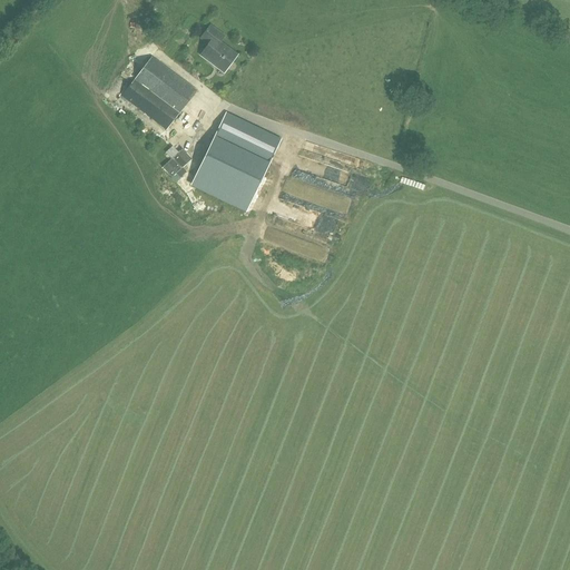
[(224,37),(210,27),(202,38),(209,43),(202,56),(224,72),(236,55),(219,42),(224,37)]
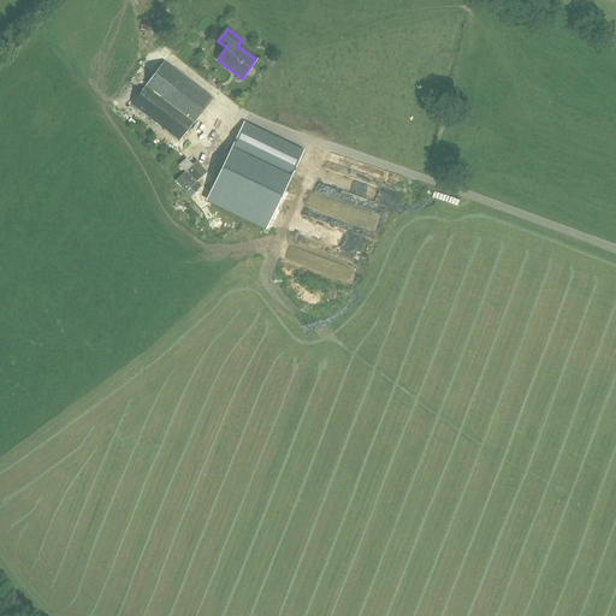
[(214,98),(165,60),(148,83),(196,119),(214,98)]
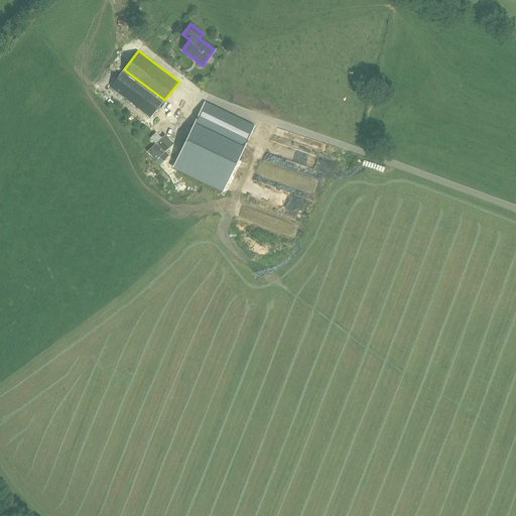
[(164,100),(124,70),(110,88),(150,117),(164,100)]
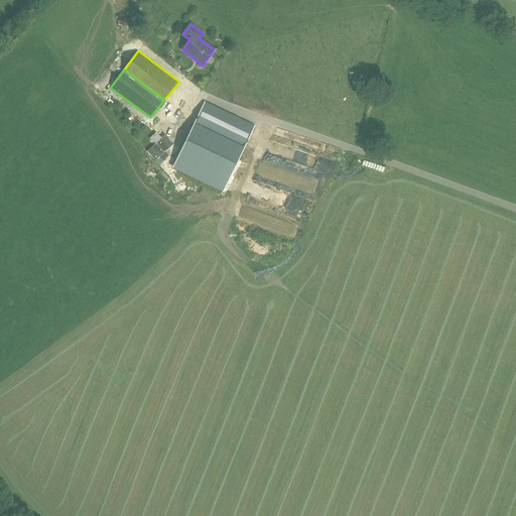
[(206,102),(191,131),(240,155),(254,126),(206,102)]
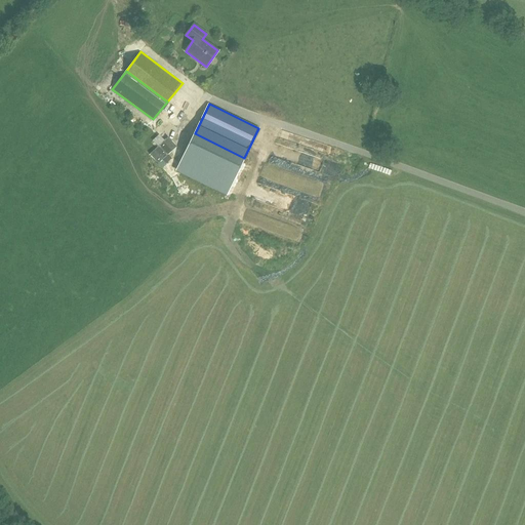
[(170,137),(152,154),(175,178),(193,162),(170,137)]
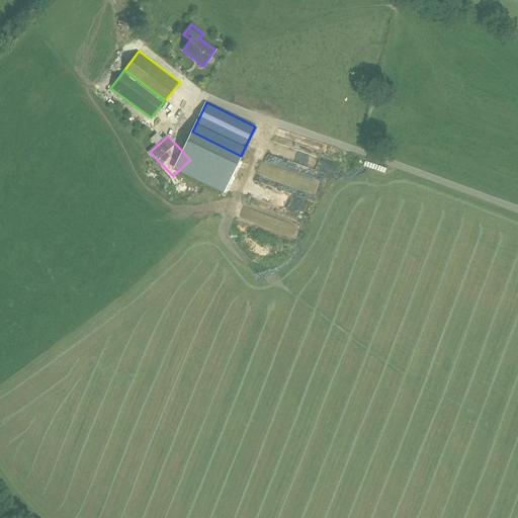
[(303,209),(306,200),(291,196),(288,206),(303,209)]
